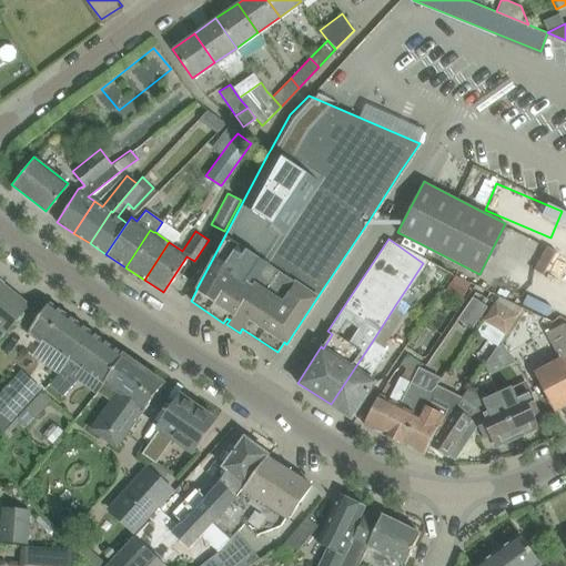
[(448,291),(461,299),(468,282),(451,273),(442,287),(433,303),(438,307),(448,291)]
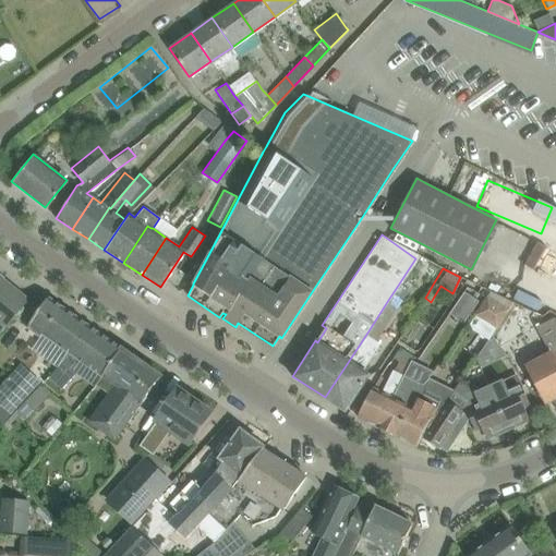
[(0,330),(27,298),(3,277),(0,281),(0,330)]
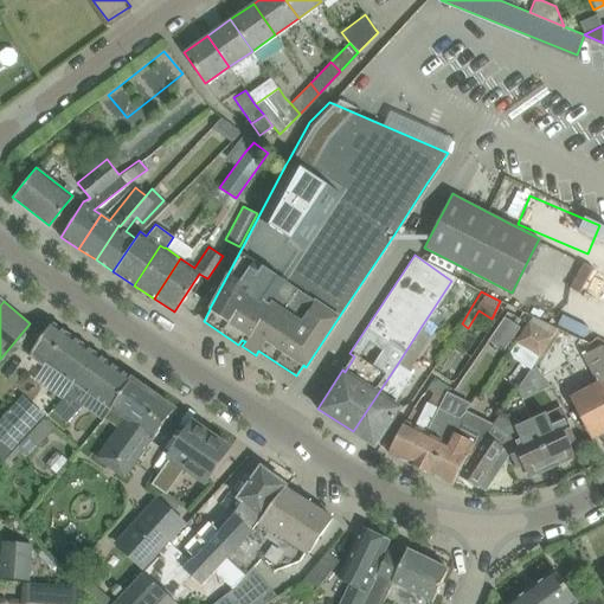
[(434,308),(422,326),(432,334),(444,315),(434,308)]
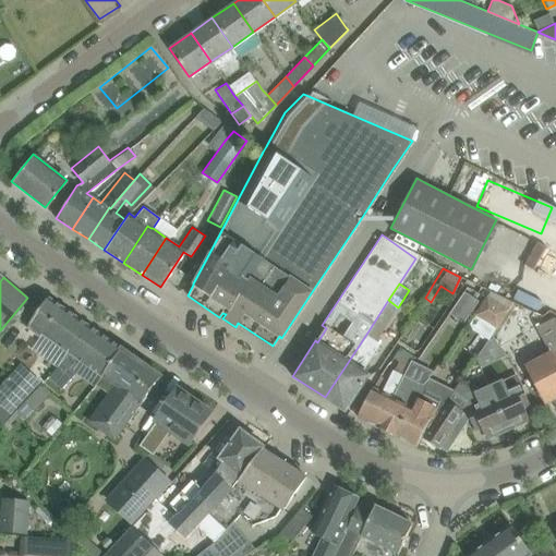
[(480,293),(466,285),(448,311),(462,319),(480,293)]
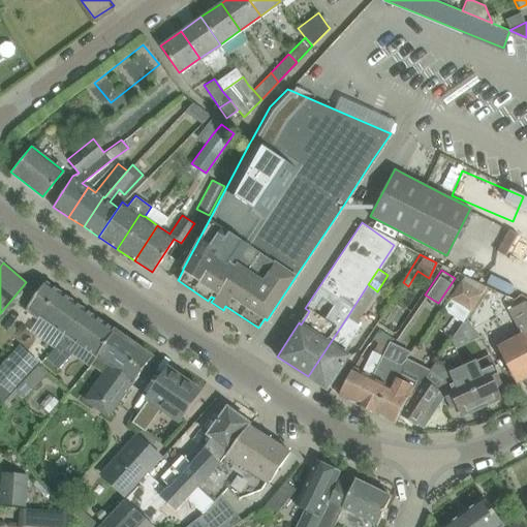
[(461,280),(460,282),(457,281),(451,291),(452,291),(448,297),(466,308),(477,289),(461,280)]
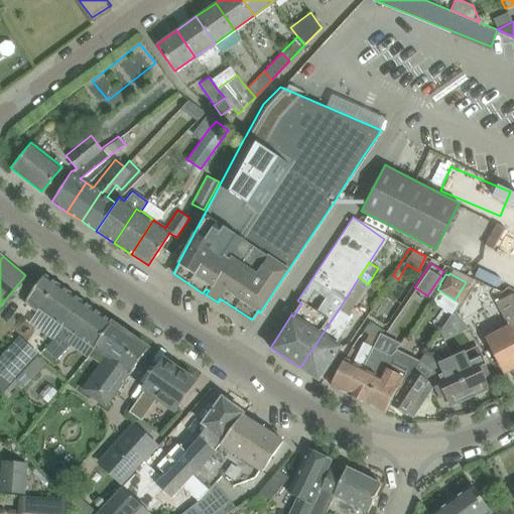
[(83,300),(44,274),(25,301),(36,309),(38,307),(65,327),(83,300)]
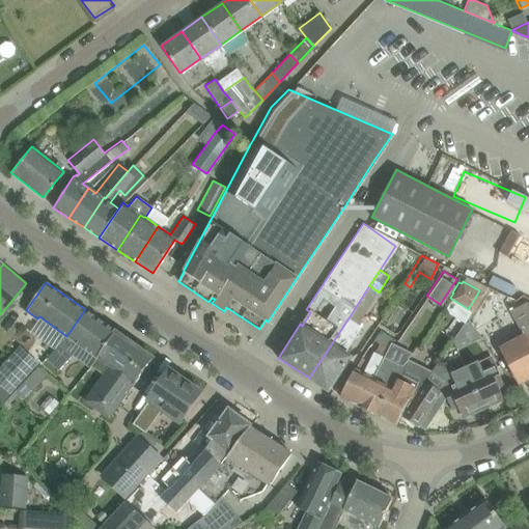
[(347,319),(309,378),(328,390),(350,357),(343,353),(360,327),(357,326),(379,293),(369,285),(347,319)]
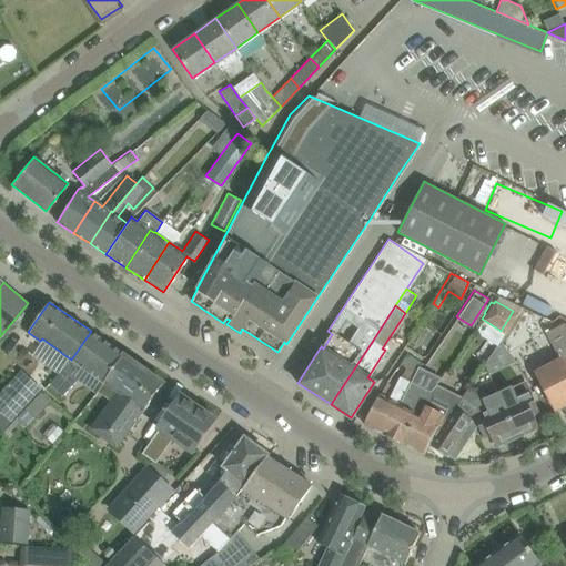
[(534,367),(545,390),(555,410),(565,404),(565,323),(564,322),(544,332),(556,355),(543,362),(543,363),(534,367)]
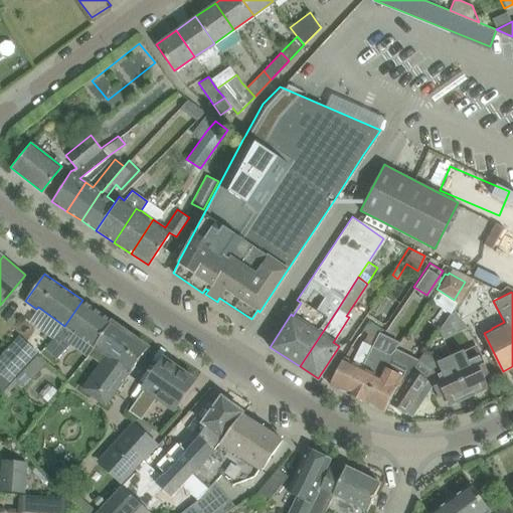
[(82,300),(64,326),(63,327),(56,332),(45,345),(56,357),(69,344),(64,339),(71,331),(94,347),(112,321),(82,300)]
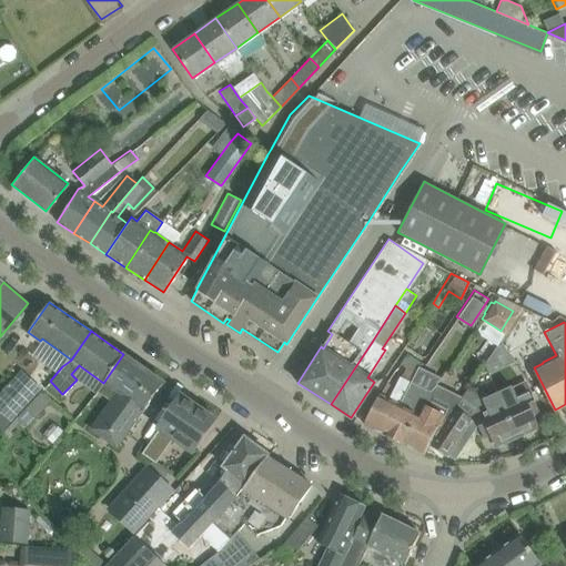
[(487,369),(506,357),(497,342),(484,362),(487,369)]
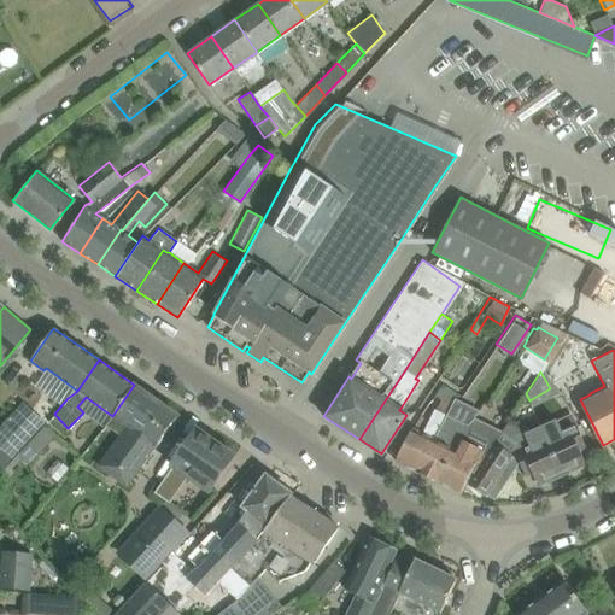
[(410,428),(394,460),(416,470),(432,439),(433,439),(445,415),(456,392),(441,382),(433,394),(439,398),(421,433),(410,428)]
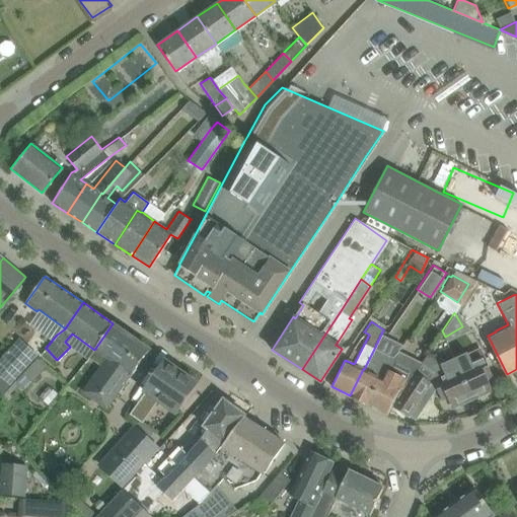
[(84,393),(105,410),(149,349),(113,323),(94,350),(88,358),(102,367),(84,393)]
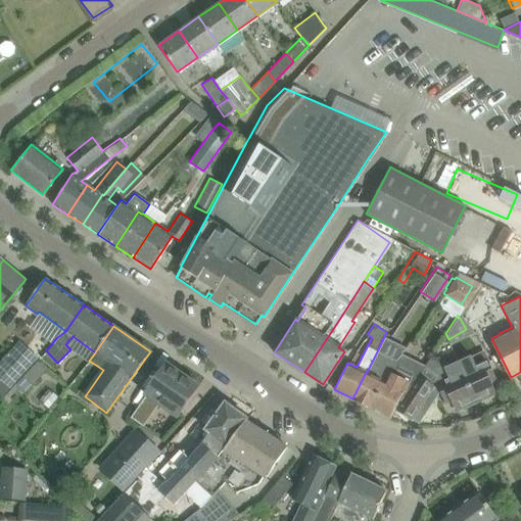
[(0,396),(37,357),(18,340),(0,360),(0,396)]
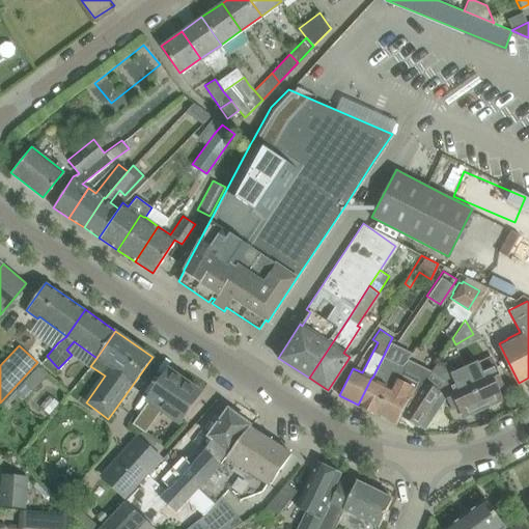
[(371,378),(358,405),(377,414),(390,386),(400,365),(393,362),(383,357),(372,378),(371,378)]
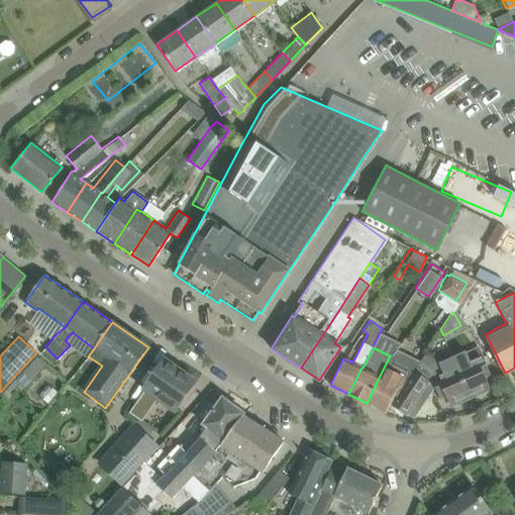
[(400,390),(420,361),(397,348),(390,355),(380,376),(367,403),(385,412),(397,388),(400,390)]
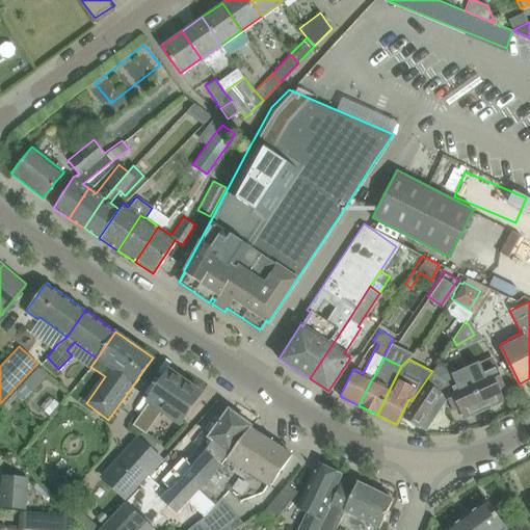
[(478,361),(464,368),(482,406),(502,398),(496,382),(501,380),(495,367),(483,372),(478,361)]
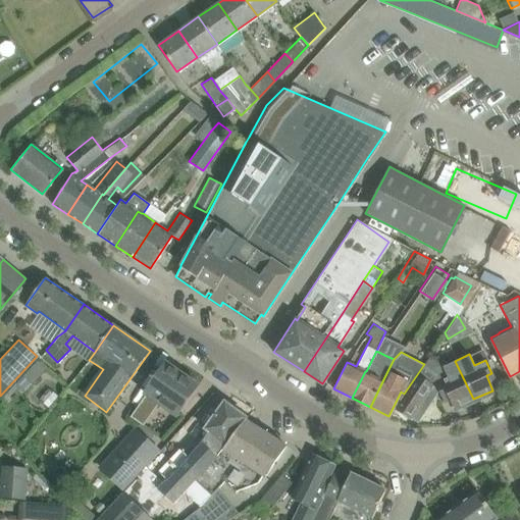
[(429,355),(424,364),(404,394),(394,409),(410,419),(412,417),(417,420),(438,388),(435,382),(442,380),(449,377),(444,366),(429,355)]
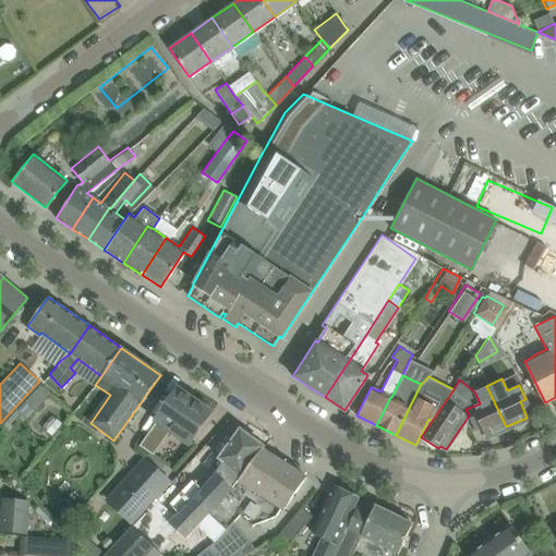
[(14,410),(23,419),(49,394),(39,384),(14,410)]
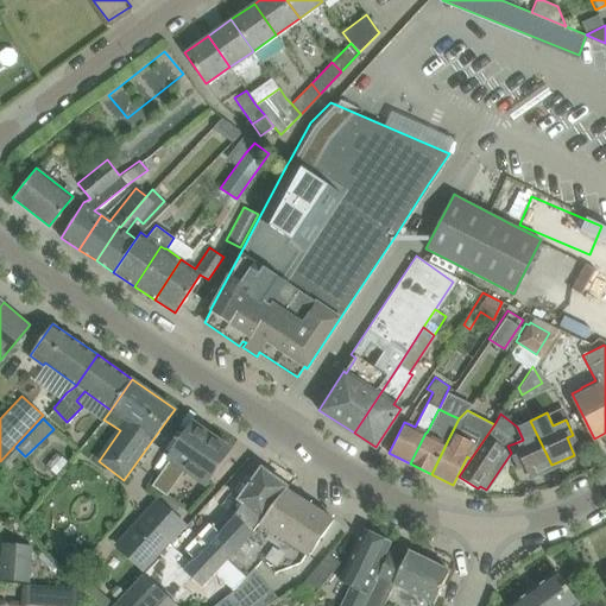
[(507,446),(511,453),(518,468),(524,465),(529,475),(551,465),(530,421),(517,427),(523,440),(515,443),(507,446)]
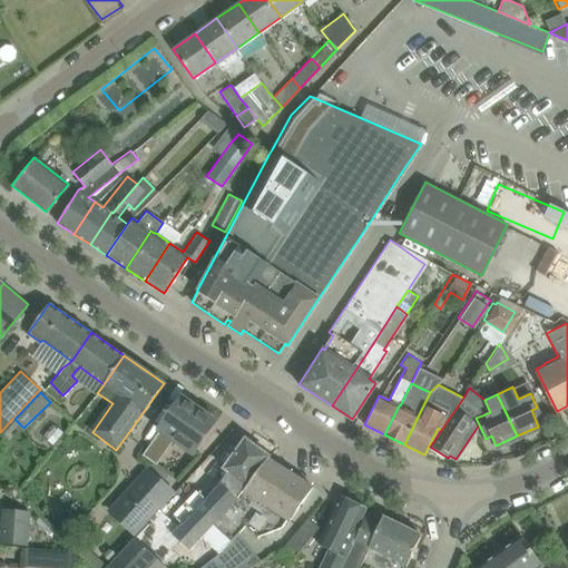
[(142,453),(153,462),(155,463),(172,440),(191,453),(215,419),(182,395),(142,453)]
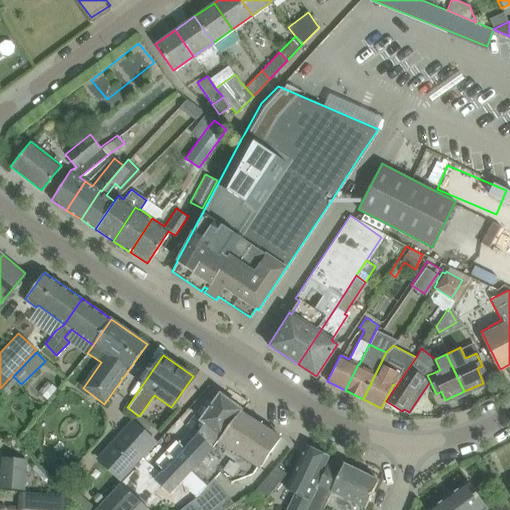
[(190,470),(190,469),(214,444),(239,410),(240,409),(230,401),(232,399),(223,393),(222,395),(219,393),(201,419),(206,423),(199,433),(155,479),(169,492),(190,470)]
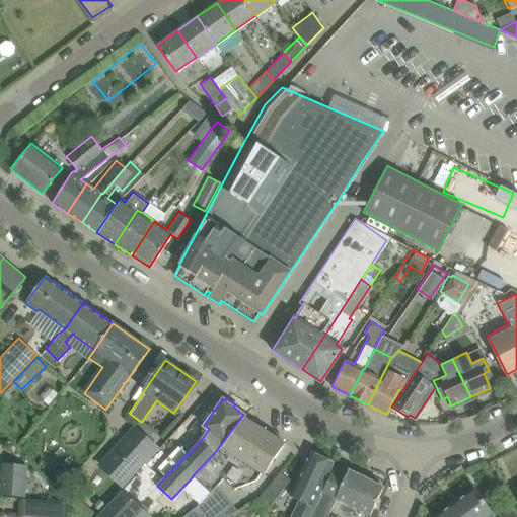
[(193,476),(210,491),(216,485),(223,494),(231,486),(233,487),(253,479),(259,471),(262,473),(273,459),(283,442),(242,417),(243,415),(242,416),(217,450),(193,475),(193,476)]
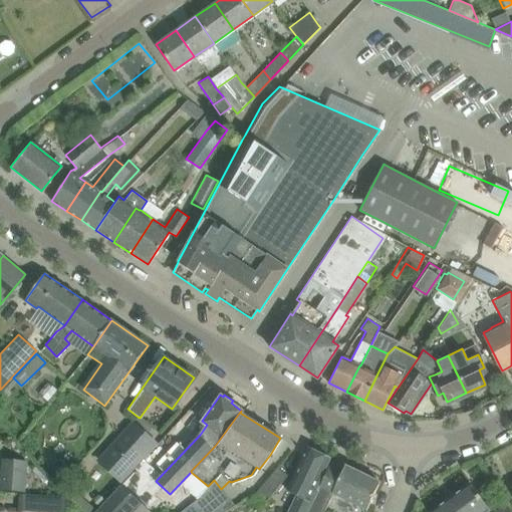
[(156,444),(133,423),(132,422),(98,460),(121,481),(156,444)]
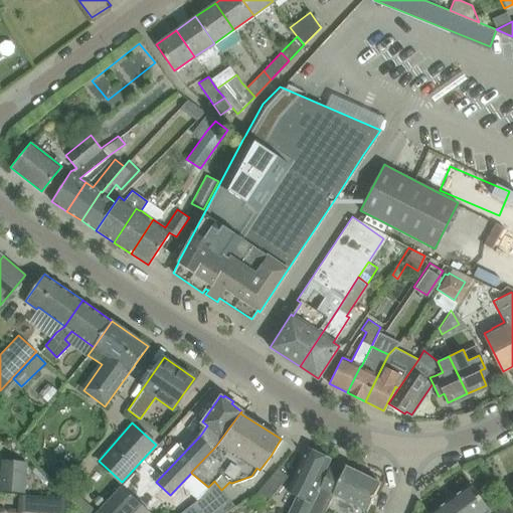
[(297,495),(288,512),(307,512),(322,480),(319,478),(329,458),(321,454),(320,450),(312,446),(309,449),(307,448),(293,478),(287,490),(297,495)]
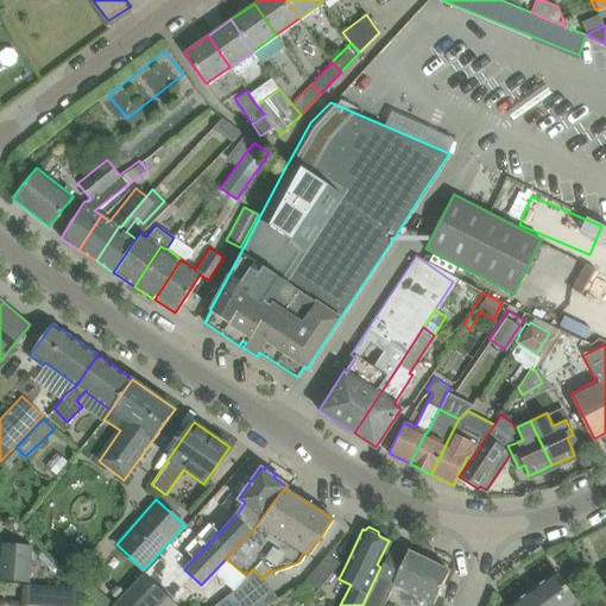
[(0,580),(29,582),(31,545),(0,544),(0,580)]
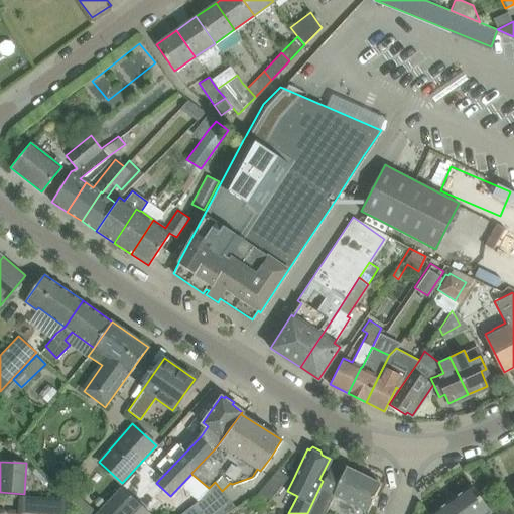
[(323,481),(307,513),(324,513),(334,495),(367,511),(380,484),(346,467),(341,477),(329,469),(323,481)]
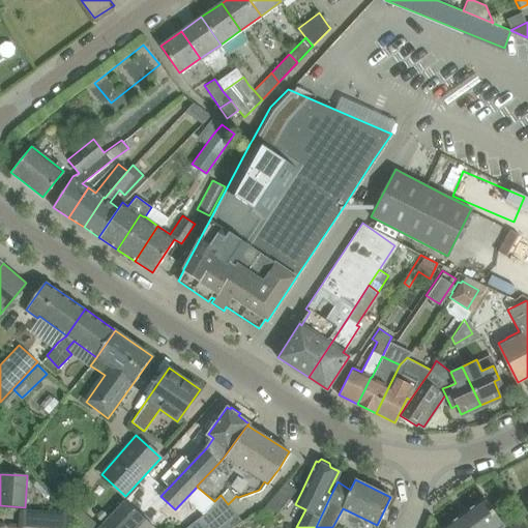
[(274,515),(296,489),(286,480),(264,506),(274,515)]
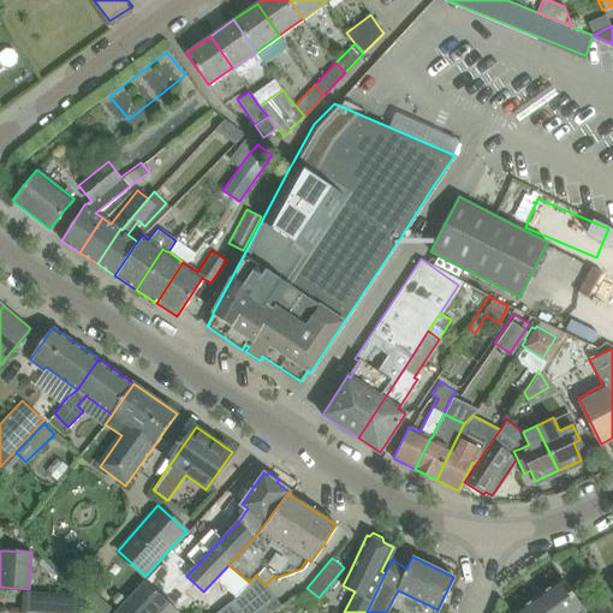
[(114,612),(183,612),(191,605),(185,599),(186,596),(172,583),(178,576),(161,561),(114,612)]
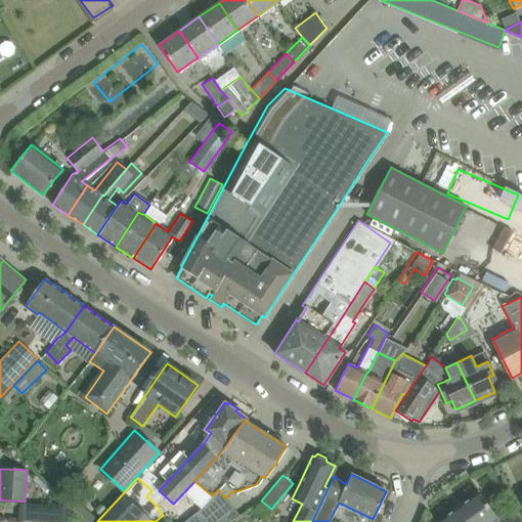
[(494,521),(498,520),(478,491),(436,521),(494,521)]
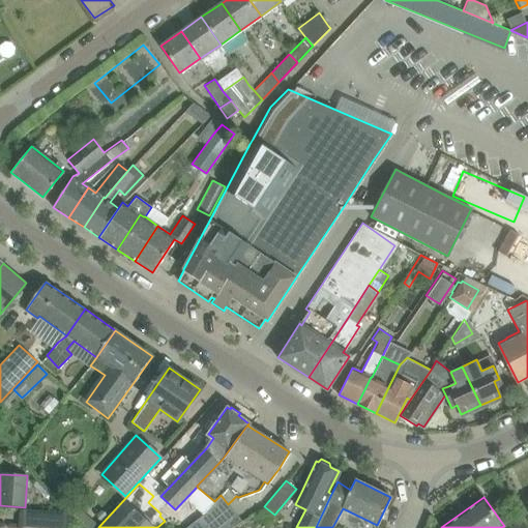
[(23,508),(21,526),(42,527),(65,527),(66,512),(23,508)]
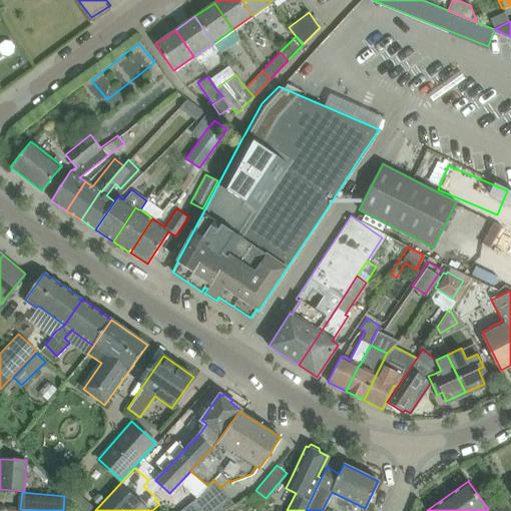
[(198,510),(191,501),(178,510),(198,510)]
